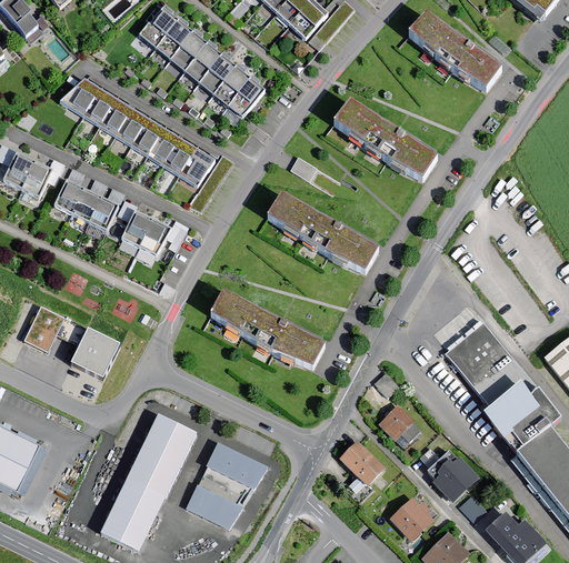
[(2,0),(3,1),(0,2),(0,6),(26,37),(39,26),(18,0),(2,0)]
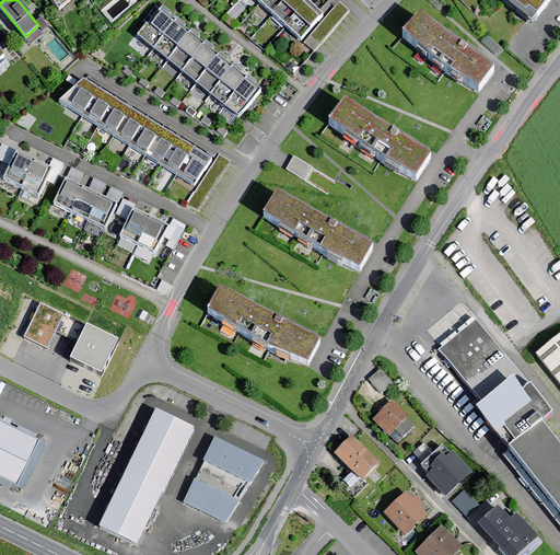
[(260,0),(302,38),(307,32),(318,42),(349,8),(340,0),(260,0)]
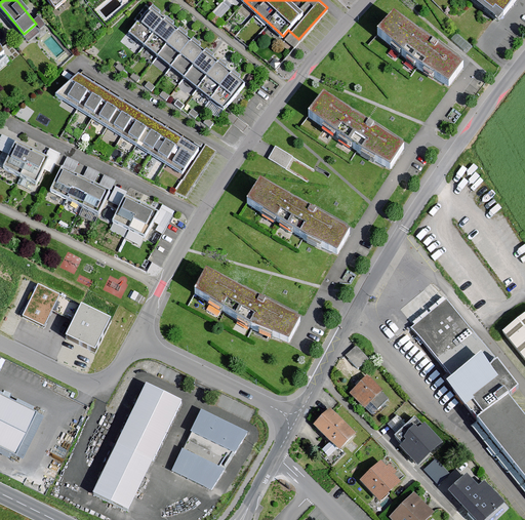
[(475,0),(501,20),(515,0),(475,0)]
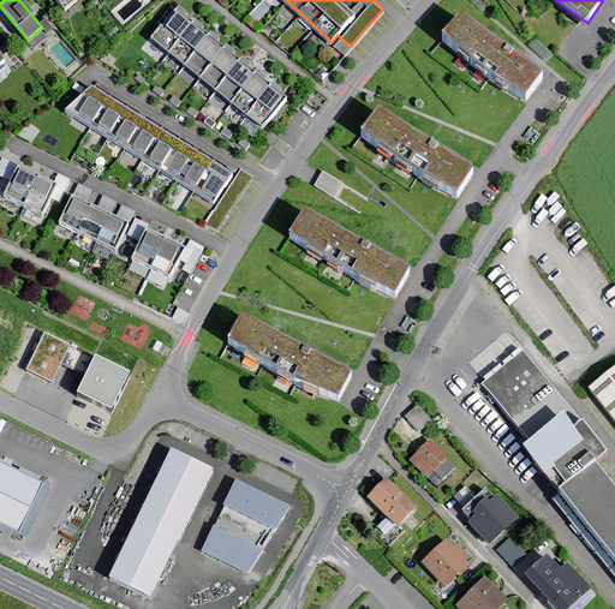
[(288,95),(175,4),(149,36),(262,127),(288,95)]
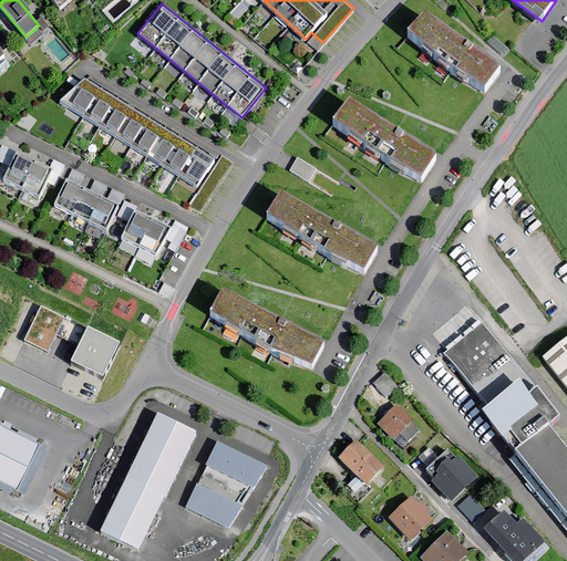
[(411,34),(485,90),(502,69),(428,12),(411,34)]
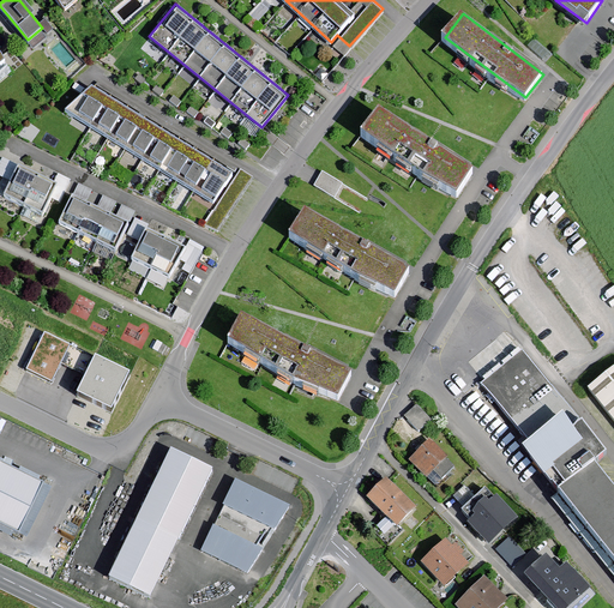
[(97,78),(62,110),(212,202),(236,163),(97,78)]
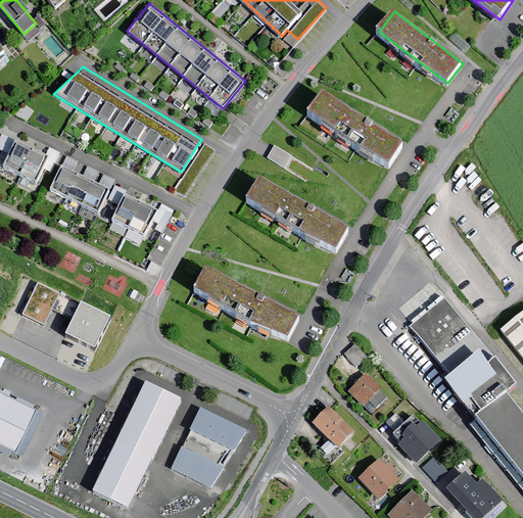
[(308,115),(387,166),(401,145),(323,94),(308,115)]
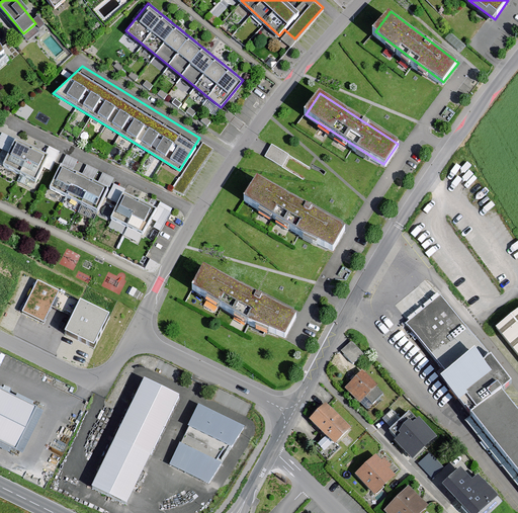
[(47,154),(13,139),(2,164),(35,179),(47,154)]
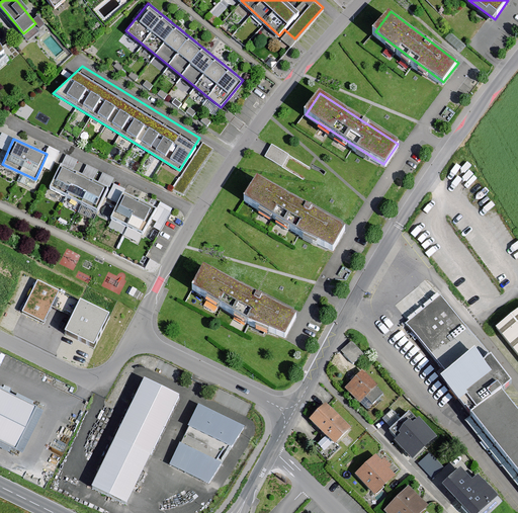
[(272,139),(266,152),(282,160),(288,148),(272,139)]
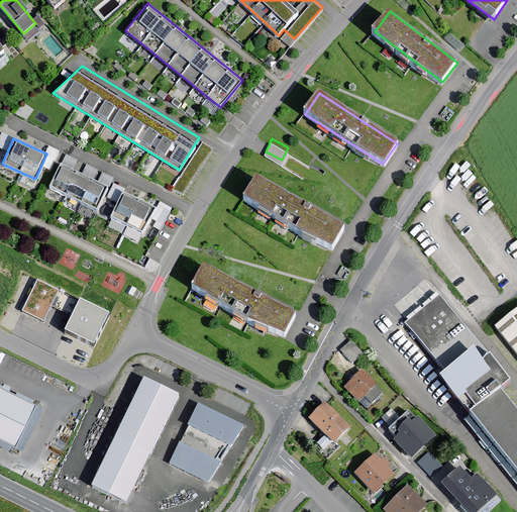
[(211,146),(202,139),(172,186),(182,193),(211,146)]
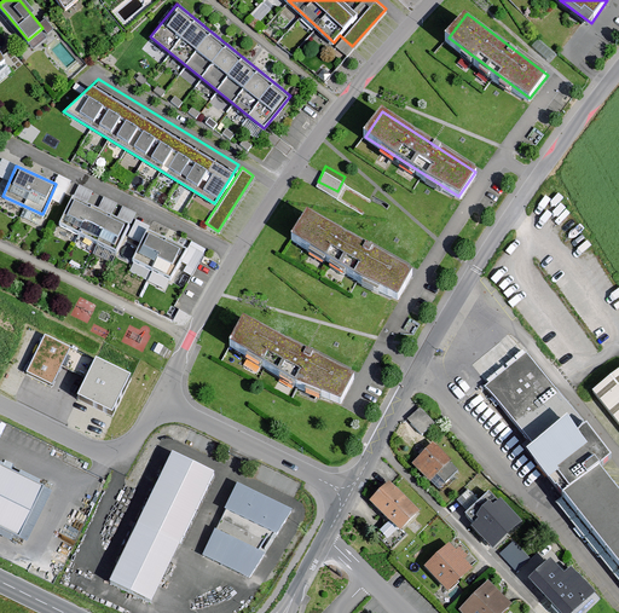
[(129,221),(73,195),(58,224),(115,250),(129,221)]
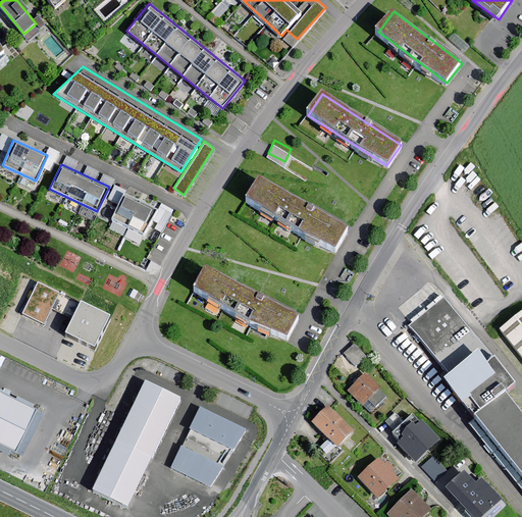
[(301,234),(337,249),(349,228),(256,177),(244,201),(301,234)]
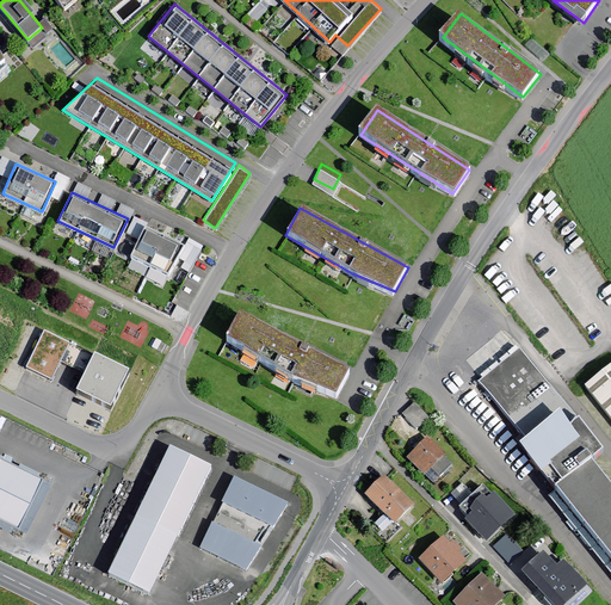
[(183,245),(144,227),(128,259),(166,278),(183,245)]
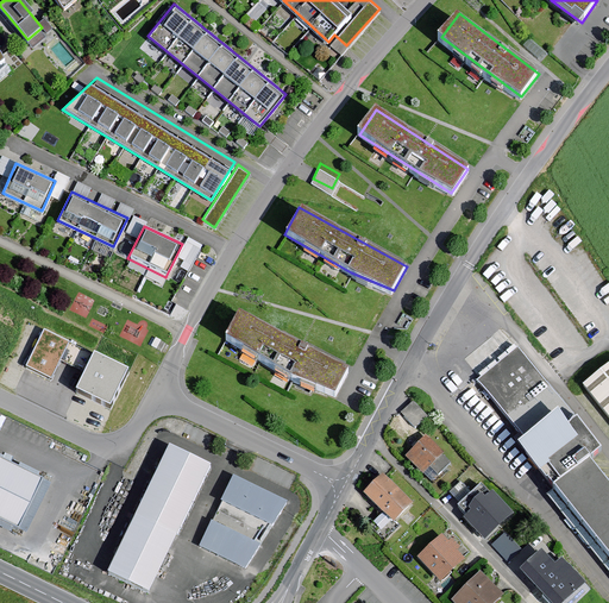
[(79,284),(73,302),(82,306),(88,287),(79,284)]
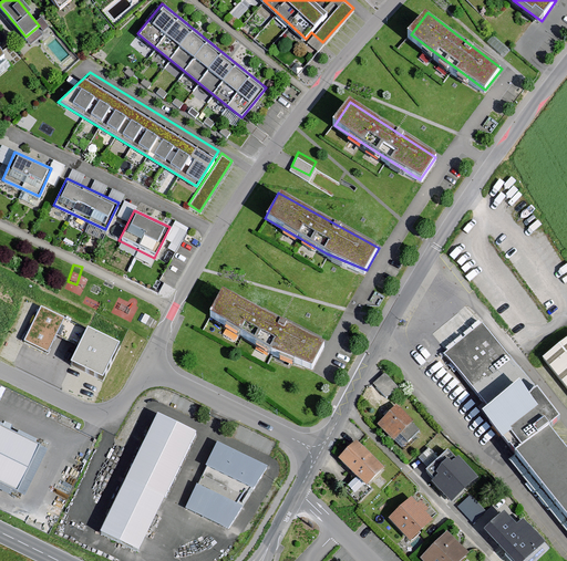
[(272,351),(312,367),(325,345),(225,290),(210,315),(272,351)]
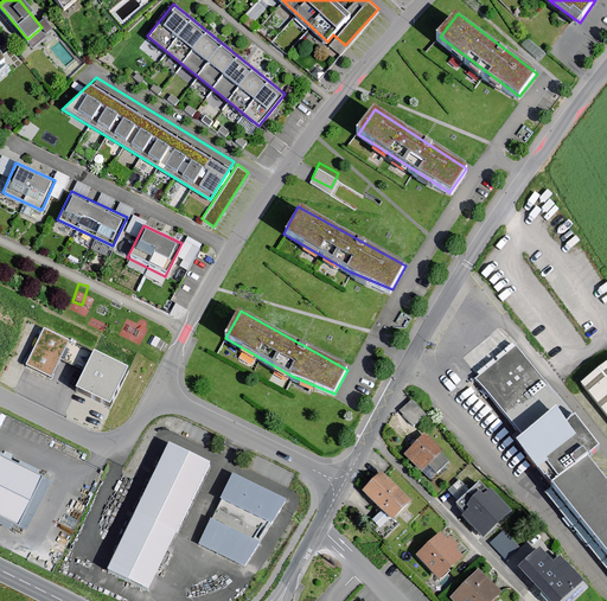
[(66,337),(43,325),(27,357),(51,369),(66,337)]
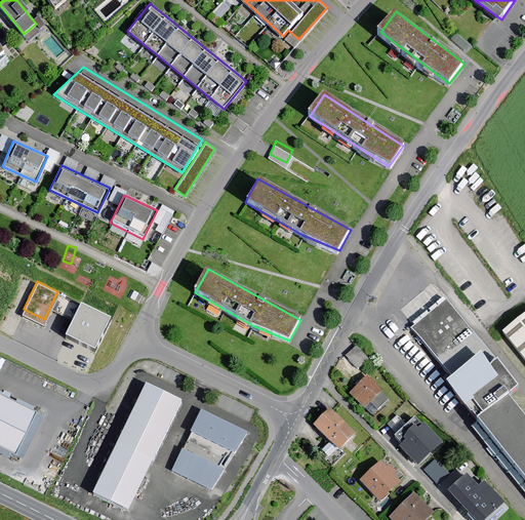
[(497,362),(445,297),(410,326),(453,380),(448,384),(524,478),(524,413),(510,395),(520,386),(499,360),(497,362)]
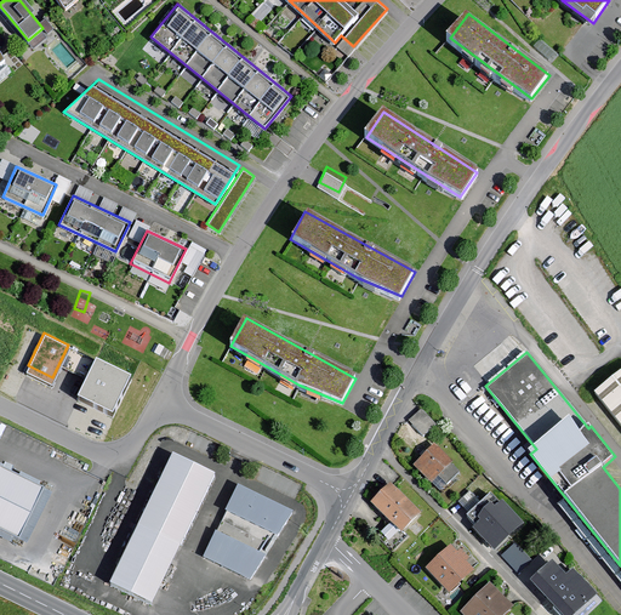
[(127,376),(95,360),(78,393),(112,409),(127,376)]
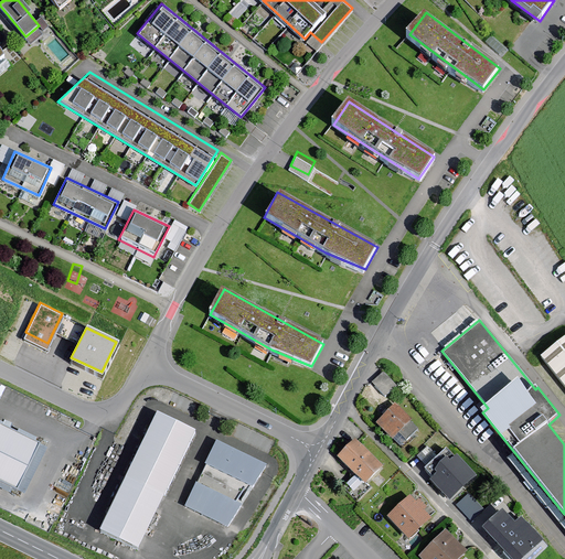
[(564,335),(541,355),(564,386),(564,335)]
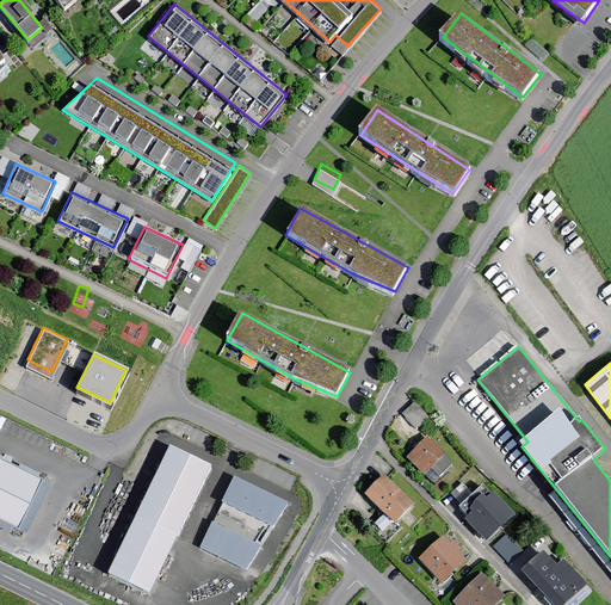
[(403,406),(417,424),(430,414),(418,396),(403,406)]
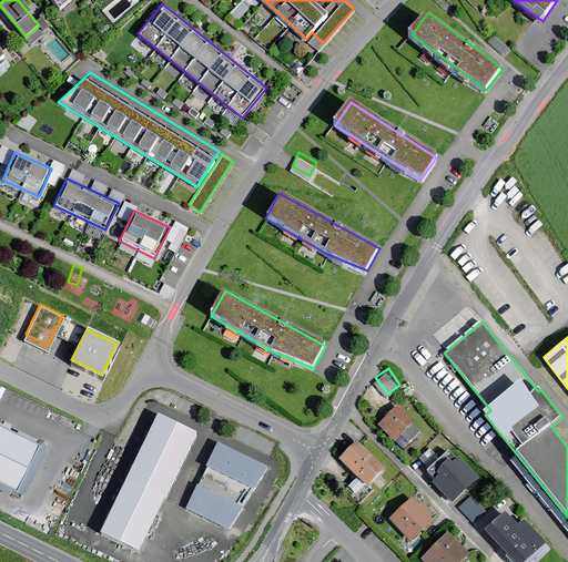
[(414,419),(398,404),(378,421),(394,438),(414,419)]
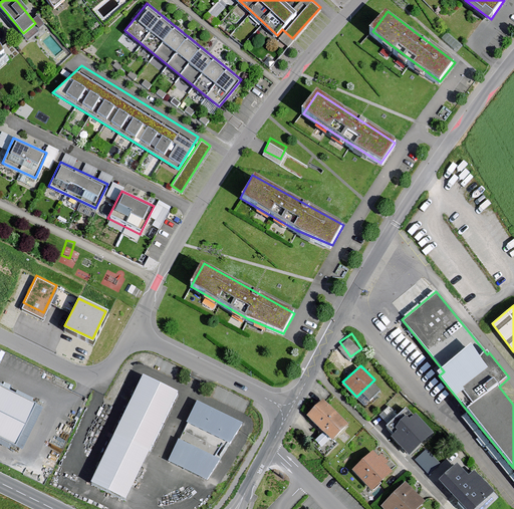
[(179,391),(143,373),(90,481),(127,499),(179,391)]
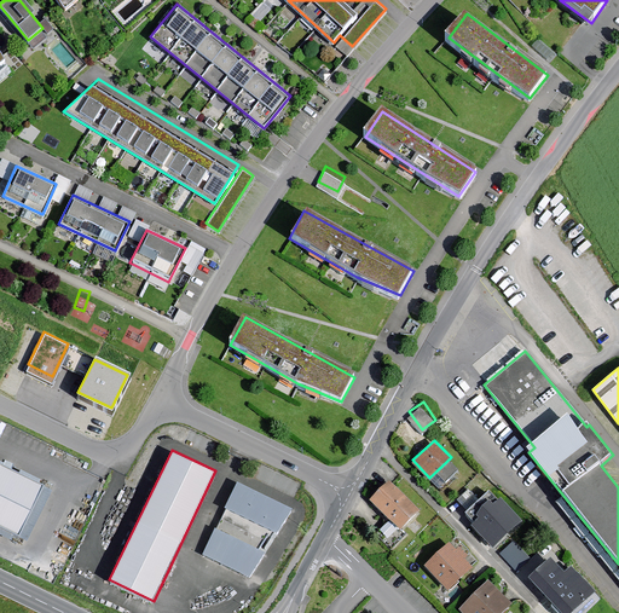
[(42,484),(0,463),(0,526),(18,536),(42,484)]
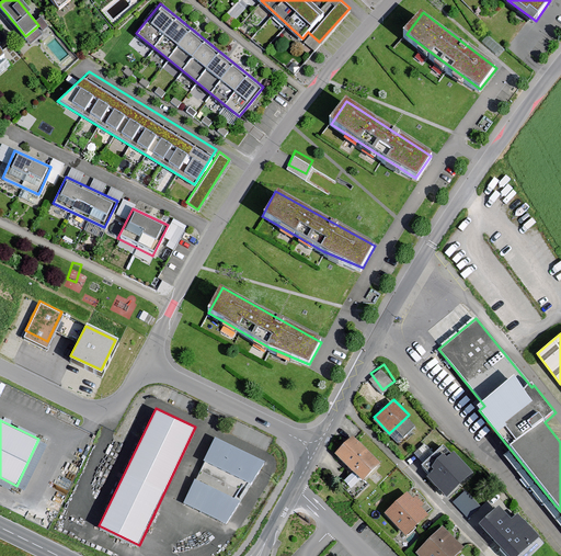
[(261,460),(214,434),(180,500),(227,524),(261,460)]
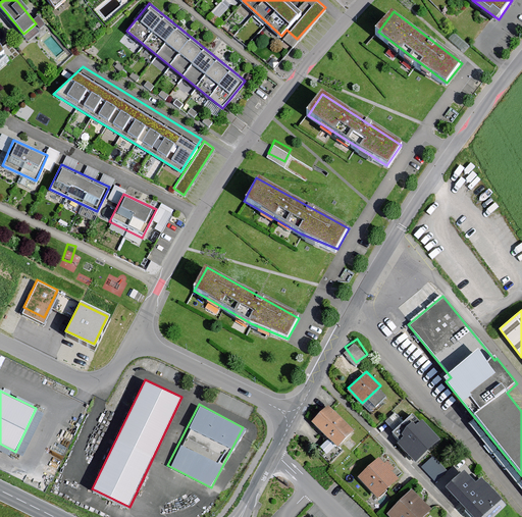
[(354,429),(327,405),(312,420),(338,446),(354,429)]
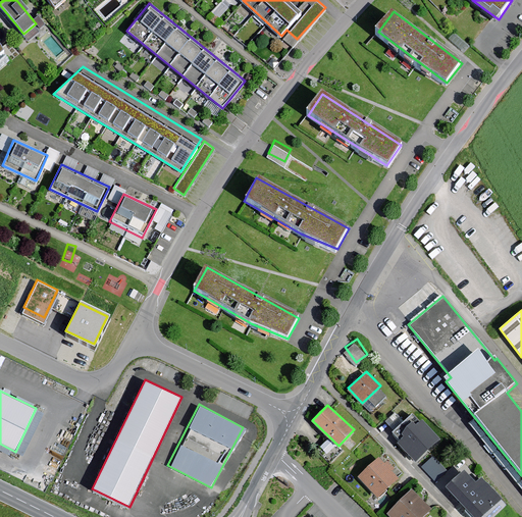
[(436,438),(419,420),(397,442),(414,460),(436,438)]
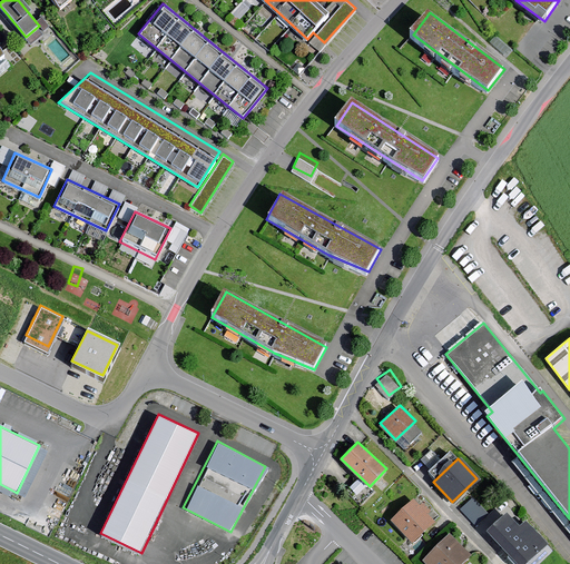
[(473,491),(461,503),(477,520),(489,507),(473,491)]
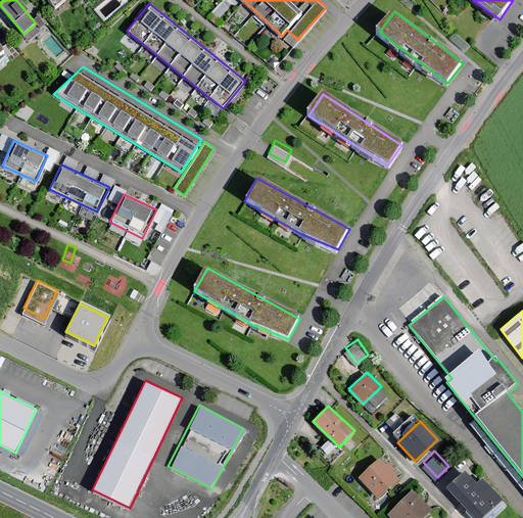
[(398,476),(379,458),(359,477),(378,497),(398,476)]
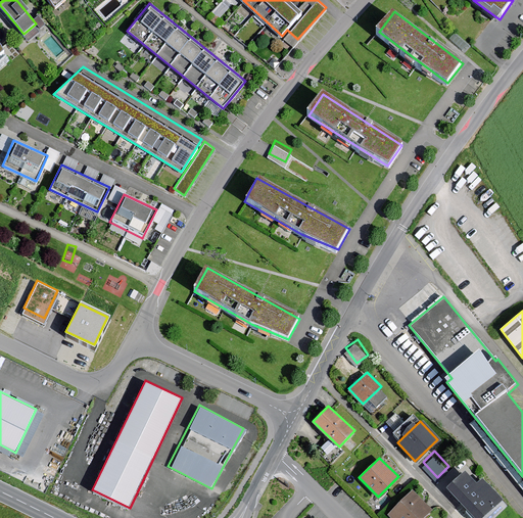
[(478,482),(467,471),(448,489),(477,517),(482,517),(503,499),(481,478),(478,482)]
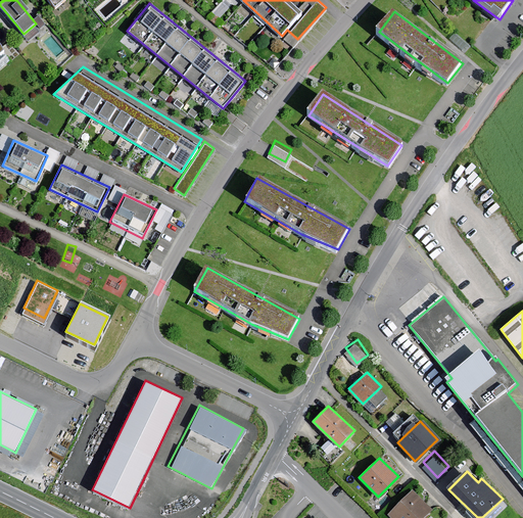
[(420,517),(431,508),(412,488),(387,513),(391,517),(420,517)]
